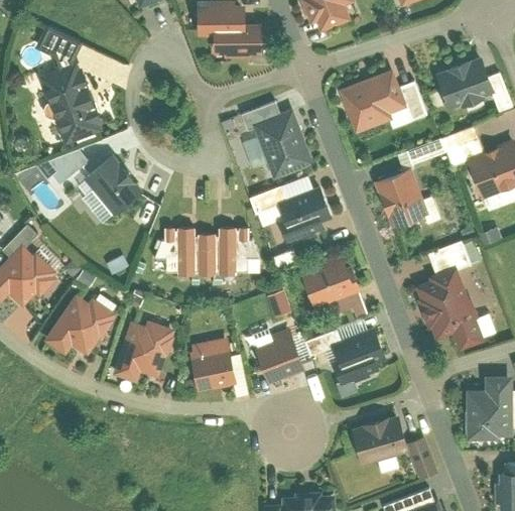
[(355,3),(353,0),(300,0),(310,25),(314,24),(318,33),(350,21),(345,7),(355,3)]
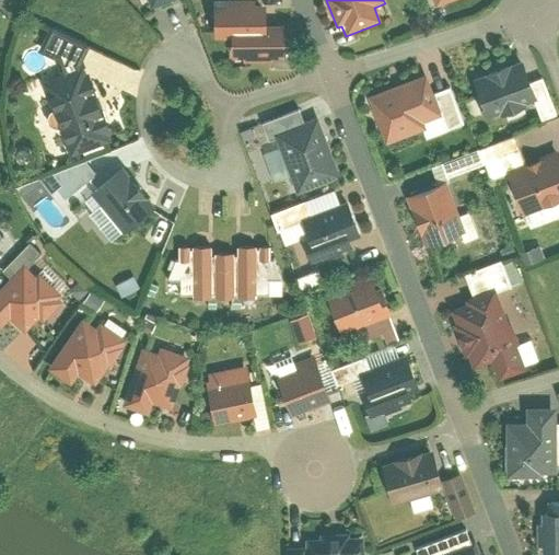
[(223,10),(213,10),(214,41),(231,41),(231,59),(241,59),(241,66),(275,65),(275,59),(283,58),(282,27),(266,27),(266,8),(253,8),(253,3),(223,4),(223,10)]
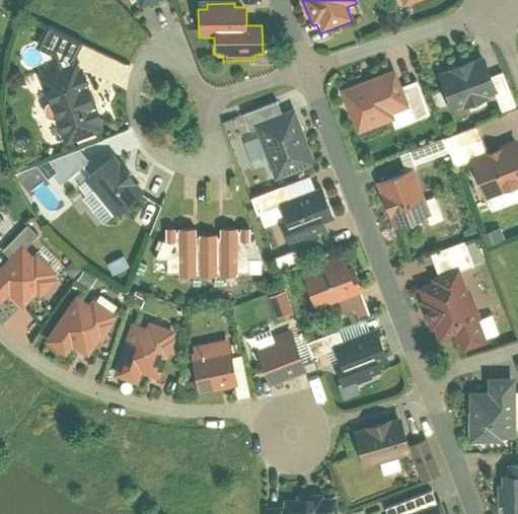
[(497,93),(483,57),(435,74),(449,112),(497,93)]
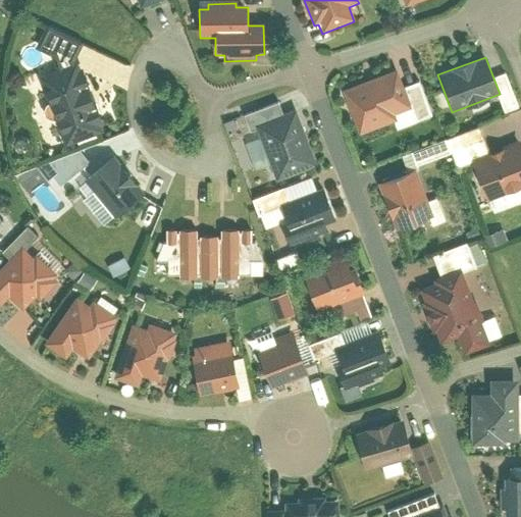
[(77,62),(38,78),(64,147),(104,133),(77,62)]
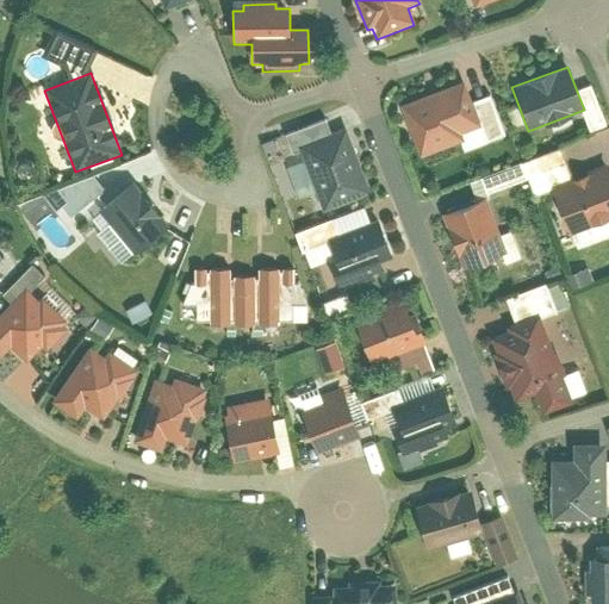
[(464,81),(398,106),(420,160),(463,143),(460,137),(482,129),(464,81)]
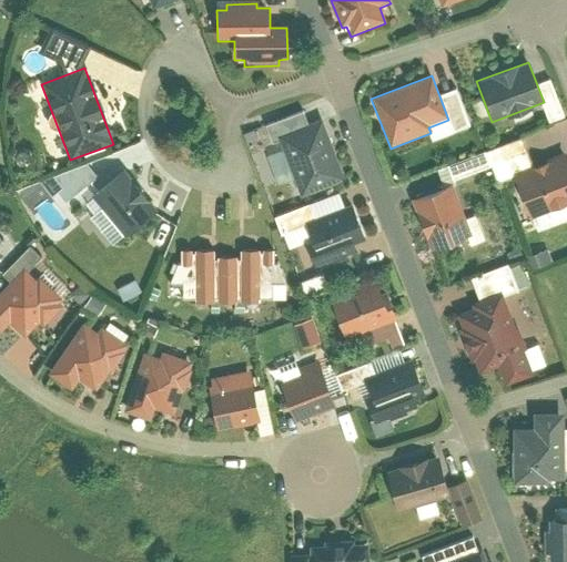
[(345,182),(321,120),(275,138),(299,198),(345,182)]
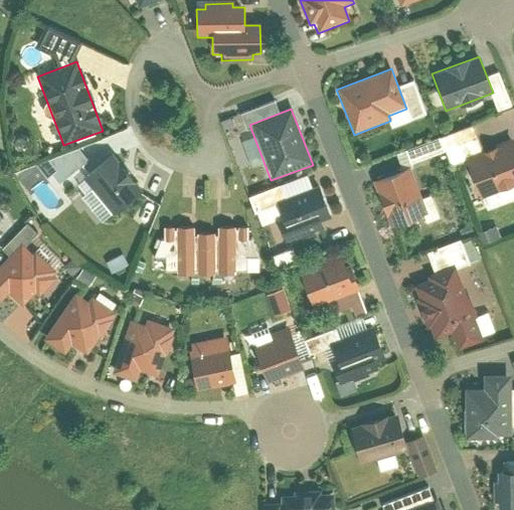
[(478,131),(412,150),(417,164),(482,145),(478,131)]
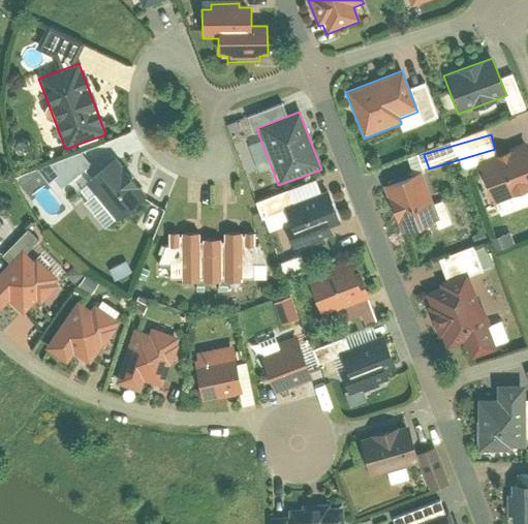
[(527,150),(525,144),(475,162),(493,206),(527,192),(527,150)]
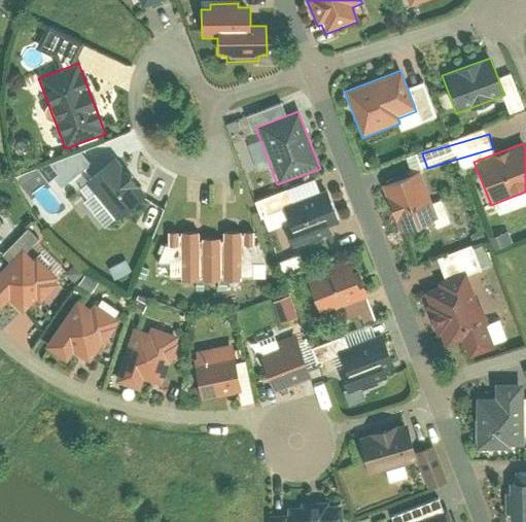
[(145,196),(113,158),(82,183),(114,221),(145,196)]
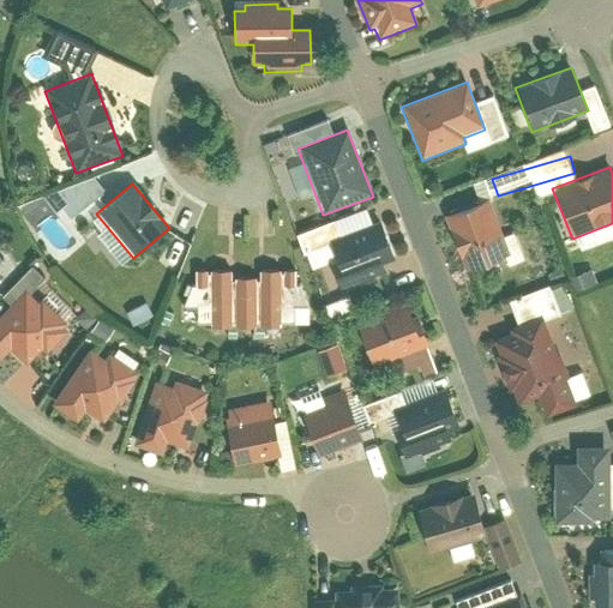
[(510,257),(490,202),(445,217),(466,272),(510,257)]
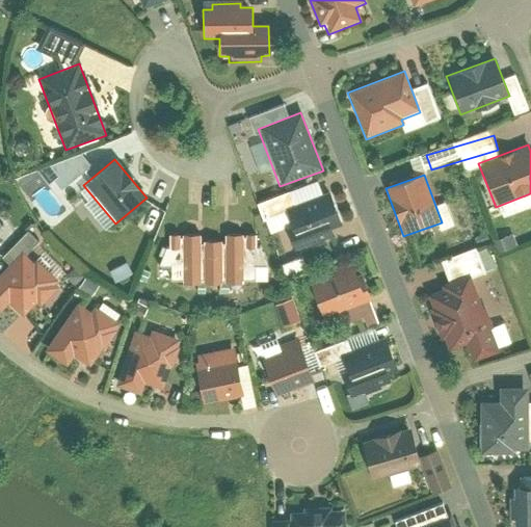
[(328,192),(287,209),(293,226),(286,229),(295,251),(304,246),(307,252),(325,244),(323,240),(335,236),(332,229),(341,225),(328,192)]
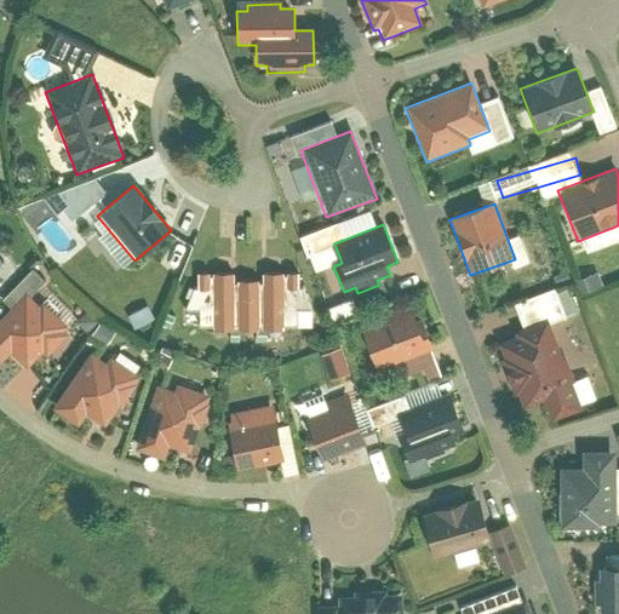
[(234,274),(196,275),(196,290),(193,290),(183,313),(199,313),(199,330),(311,331),(313,313),(303,290),(299,290),(299,274),(261,274),(262,281),(234,282),(234,274)]
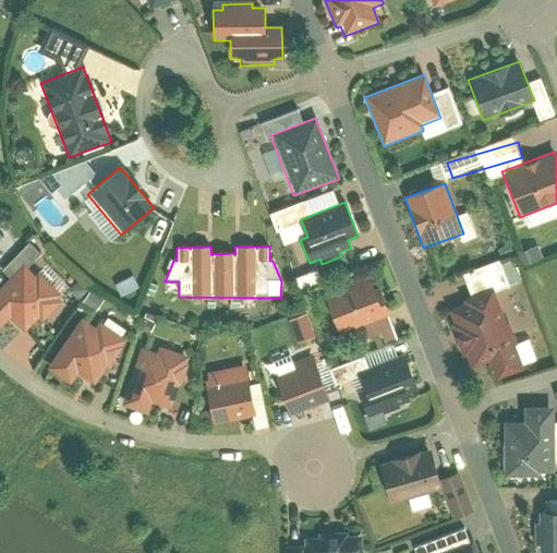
[(35,275),(22,264),(0,286),(0,329),(10,320),(24,333),(37,317),(41,322),(61,302),(57,299),(61,295),(37,273),(35,275)]
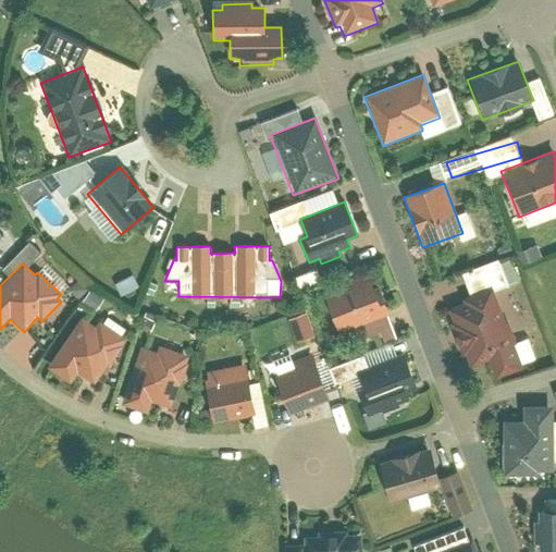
[(369,273),(321,293),(338,335),(390,315),(380,289),(374,290),(369,273)]
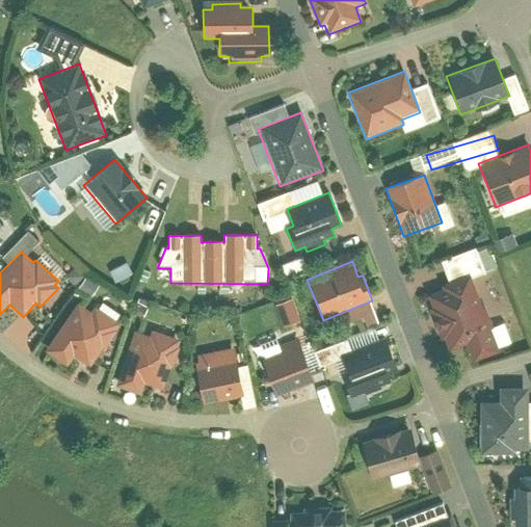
[(469,275),(442,287),(443,290),(428,296),(429,310),(447,354),(463,348),(470,366),(501,353),(493,331),(495,331),(486,307),(482,309),(469,275)]
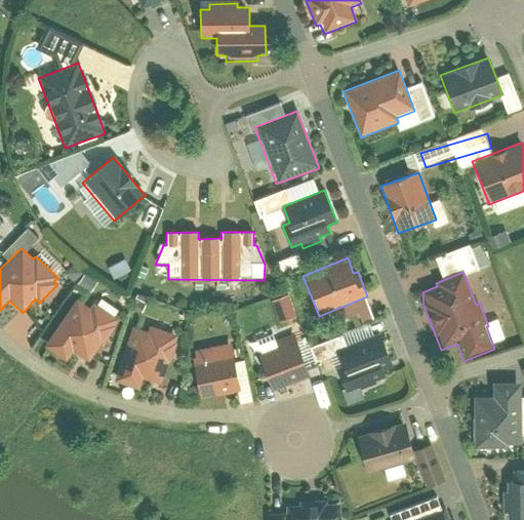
[(76,298),(43,347),(65,360),(71,351),(87,361),(99,343),(103,345),(119,320),(92,303),(89,308),(76,298)]
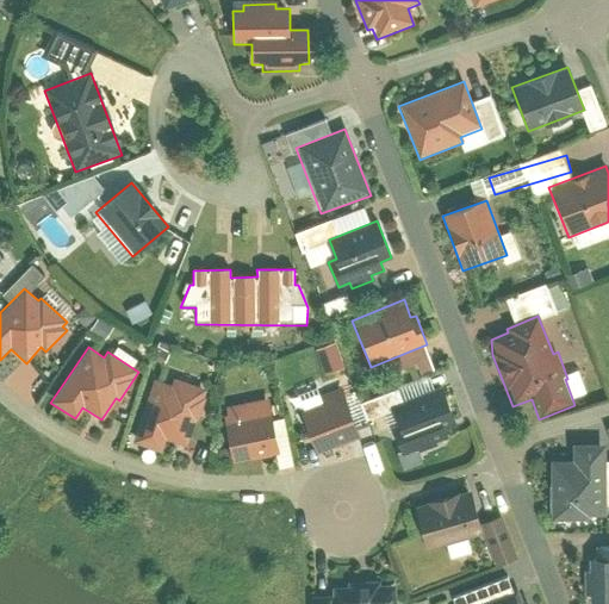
[(171,386),(153,380),(131,443),(161,453),(165,441),(186,448),(206,390),(173,378),(171,386)]
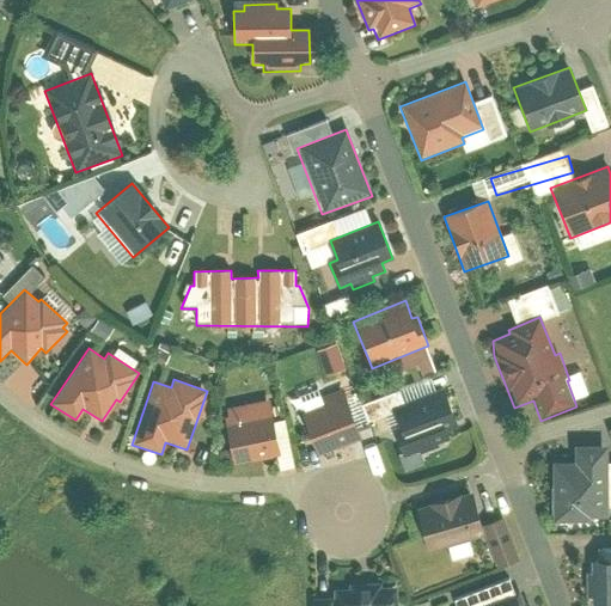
[(443,390),(392,409),(403,438),(397,439),(403,453),(396,457),(403,475),(425,466),(420,454),(438,448),(435,444),(448,439),(445,432),(457,427),(443,390)]
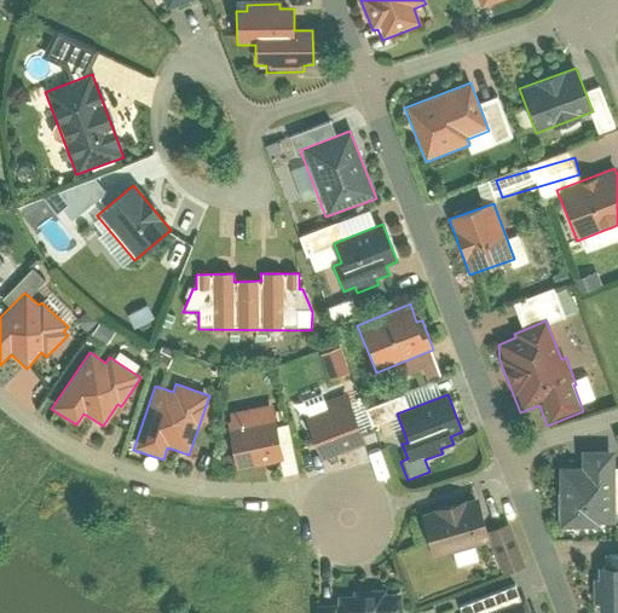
[(346,395),(312,409),(313,415),(305,417),(323,462),(365,445),(346,395)]
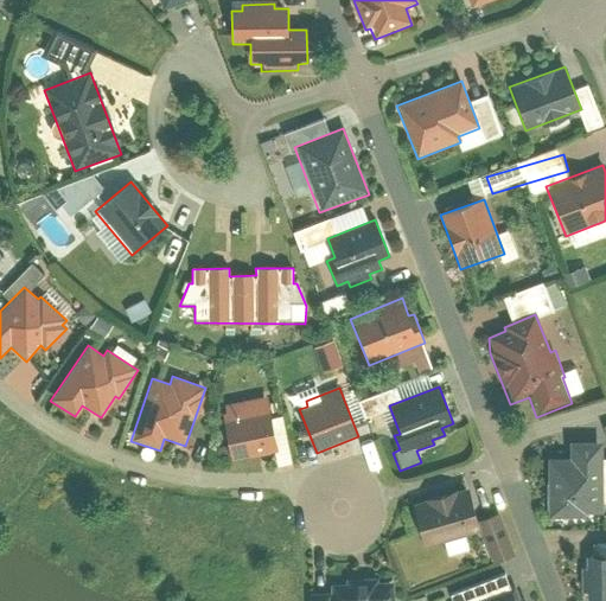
[(267,396),(224,406),(225,413),(222,414),(233,461),(279,452),(267,396)]
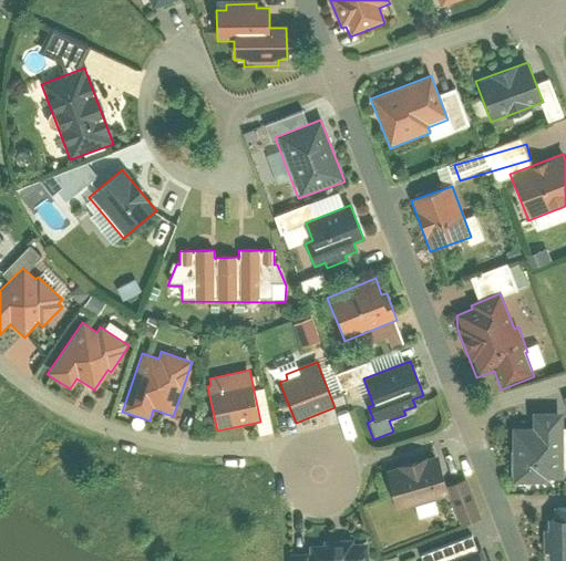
[(563,413),(531,413),(531,427),(512,427),(511,484),(545,484),(545,479),(563,479),(563,413)]
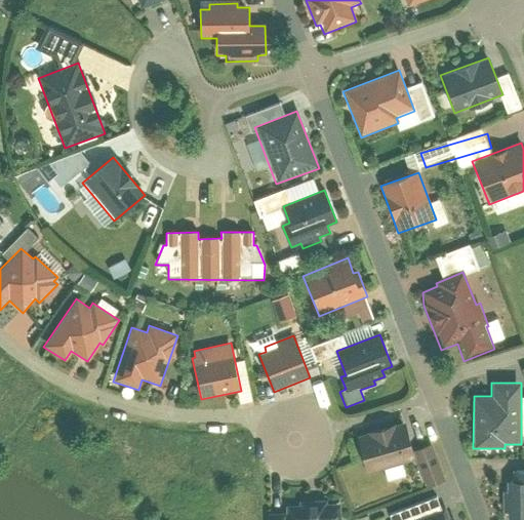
[(406,423),(356,437),(366,475),(416,461),(406,423)]
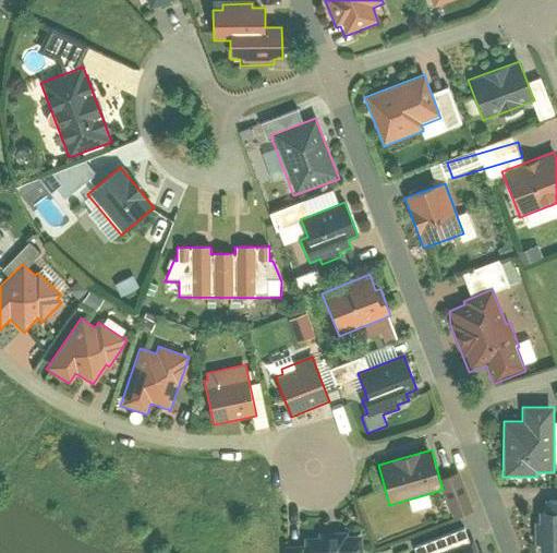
[(468,484),(447,492),(458,521),(479,514),(468,484)]
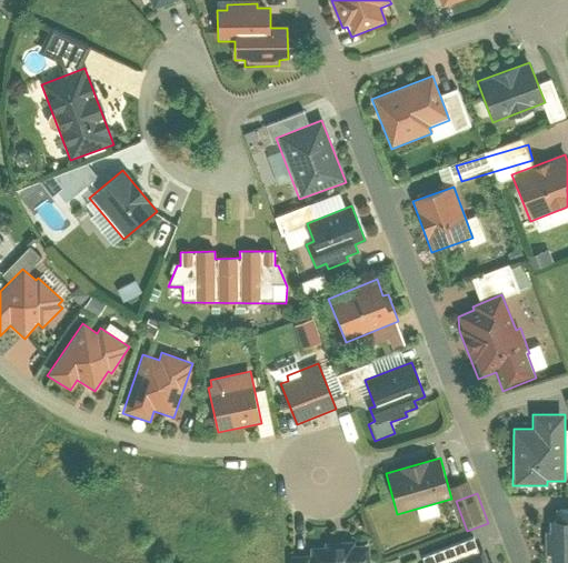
[(567,509),(555,509),(555,521),(548,521),(548,533),(545,533),(545,555),(550,555),(551,562),(567,562),(567,509)]
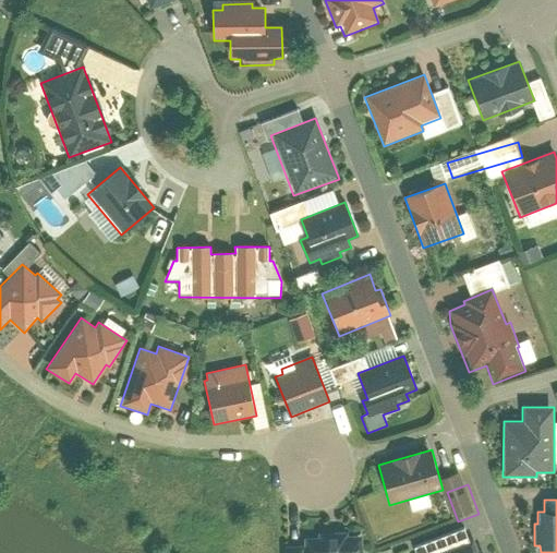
[(360,552),(359,531),(283,536),(283,552),(360,552)]
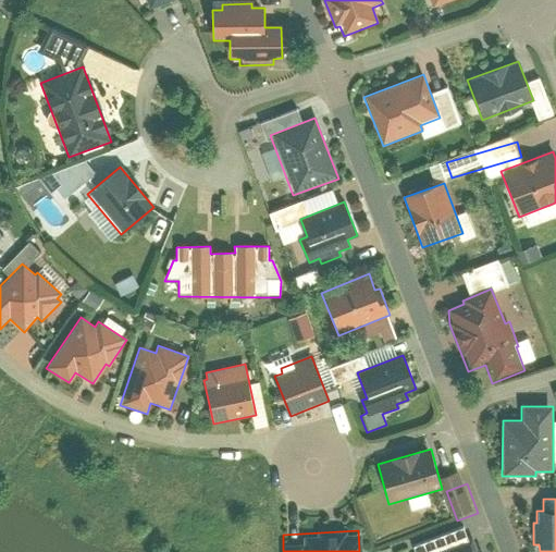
[(480,551),(476,539),(439,551),(480,551)]
